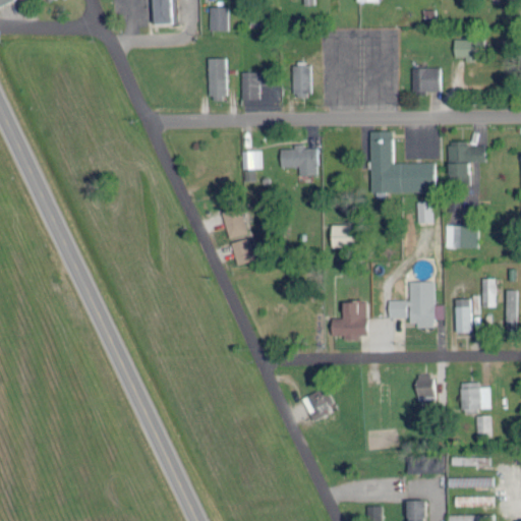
[(227,30),(228,5),(210,5),(210,29),(227,30)]
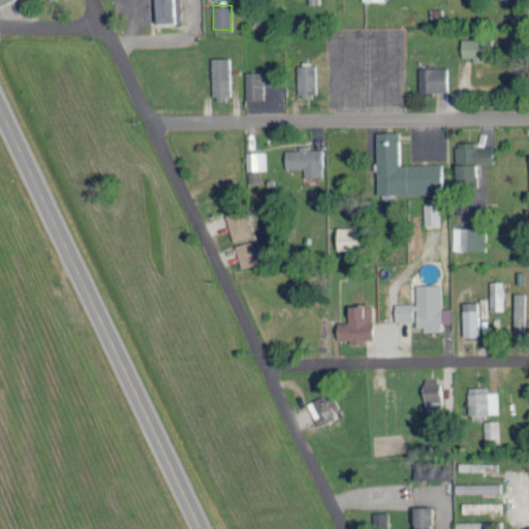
[(473,57),(473,61),(481,62),(481,38),(461,38),(461,57),(473,57)]
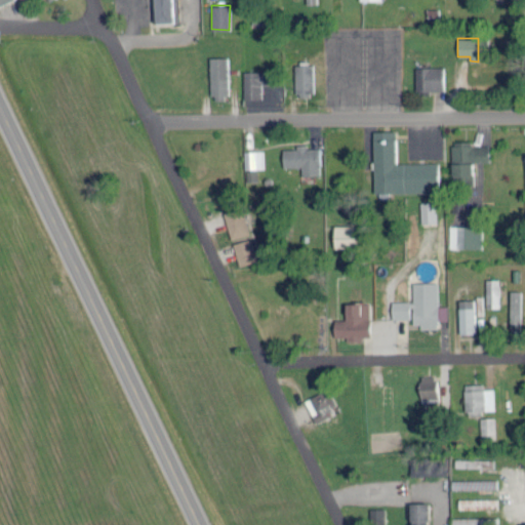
[(228,57),(210,57),(210,97),(227,97),(228,57)]
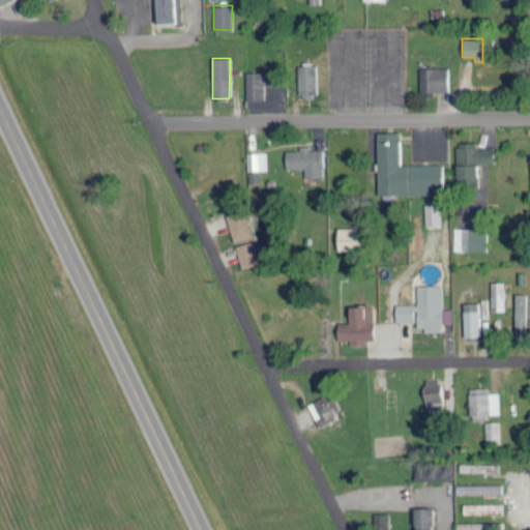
[(297,65),(297,95),(316,95),(316,65),(297,65)]
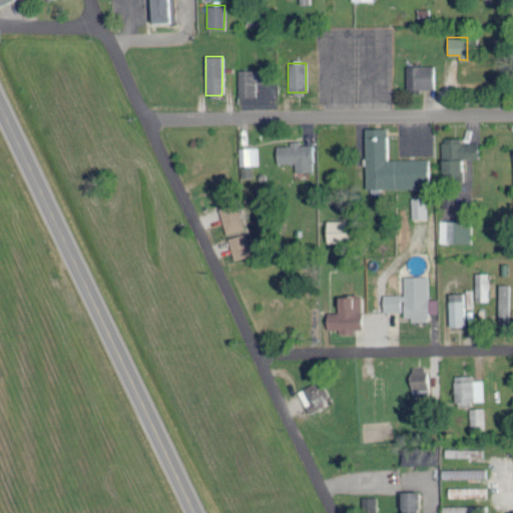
[(433,87),(432,65),(405,65),(406,88),(433,87)]
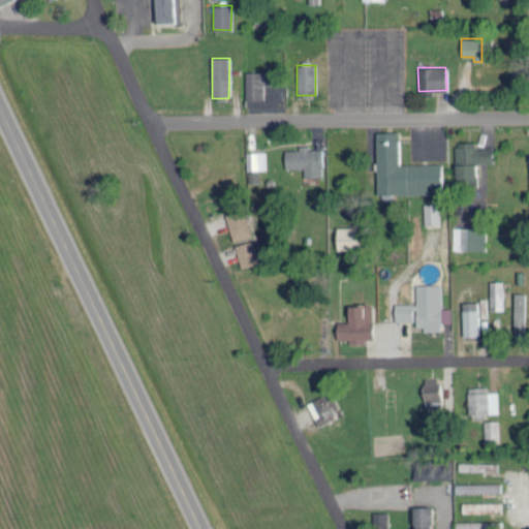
[(263,98),(263,85),(273,84),(272,70),(245,71),(246,99),(263,98)]
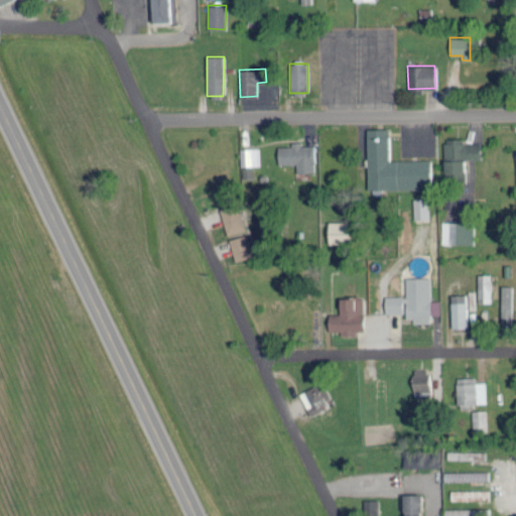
[(429,159),(388,159),(388,128),(367,128),(368,188),(429,188),(429,159)]
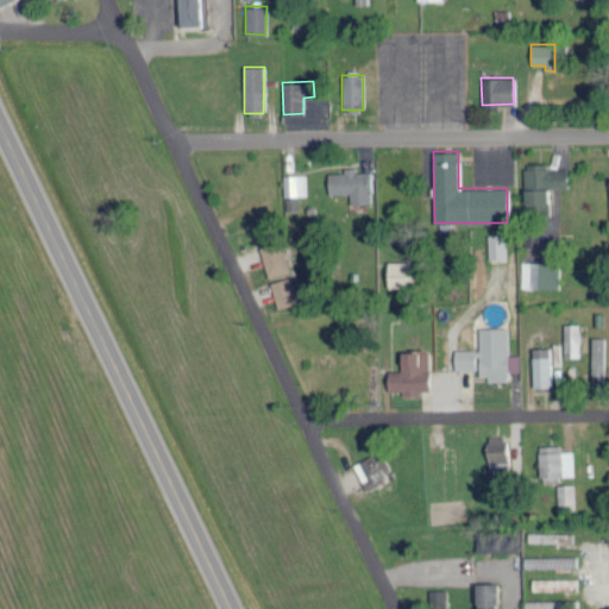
[(523,212),(547,211),(547,187),(566,187),(566,168),(547,169),(546,163),(523,163),(523,212)]
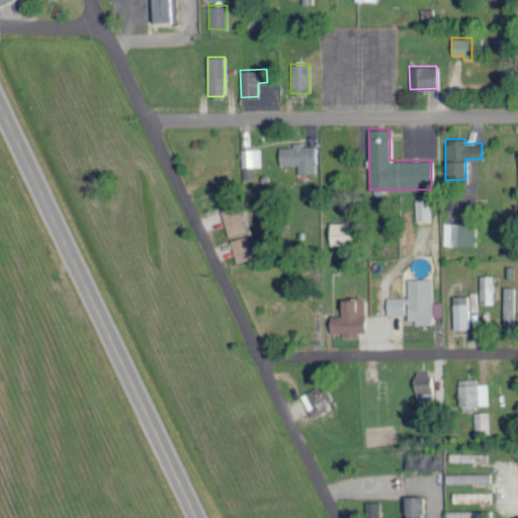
[(314,146),(303,146),(301,142),(291,142),(291,146),(278,147),(279,165),(296,164),(297,173),(315,173),(314,146)]
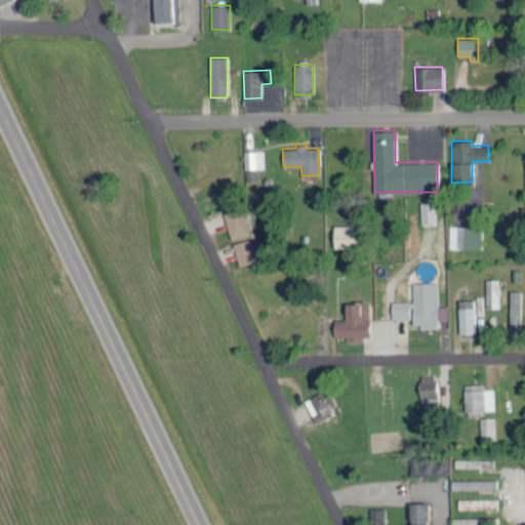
[(244,169),(264,168),(263,150),(243,151),(244,169)]
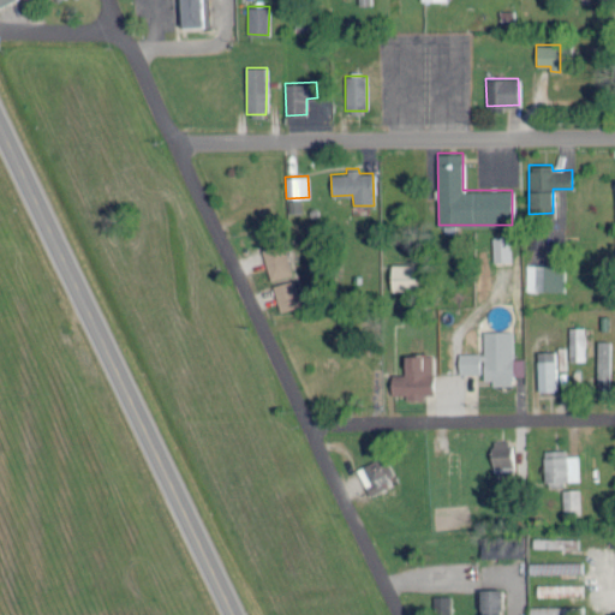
[(509,236),(491,237),(493,262),(511,262),(509,236)]
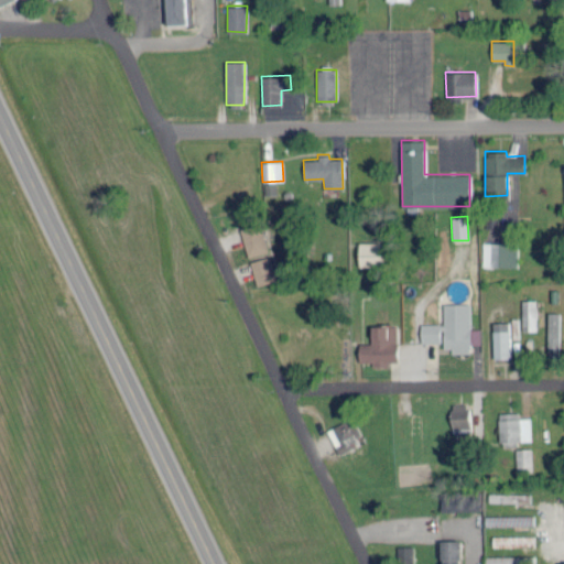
[(240,228),(248,257),(268,251),(260,223),(240,228)]
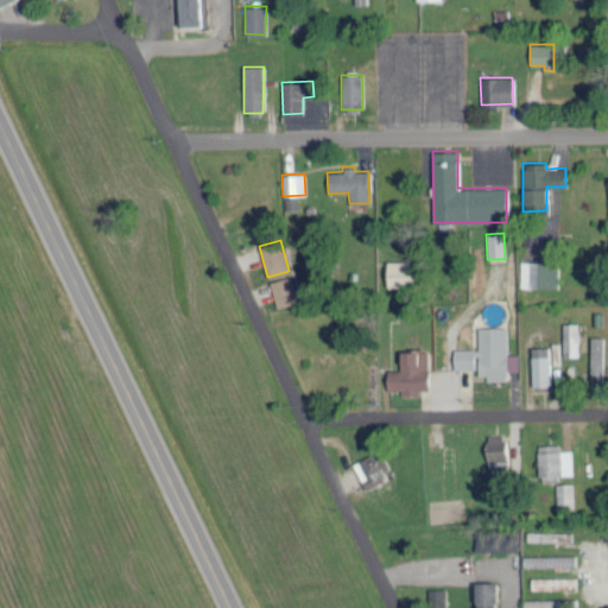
[(386,261),(387,286),(413,286),(413,260),(386,261)]
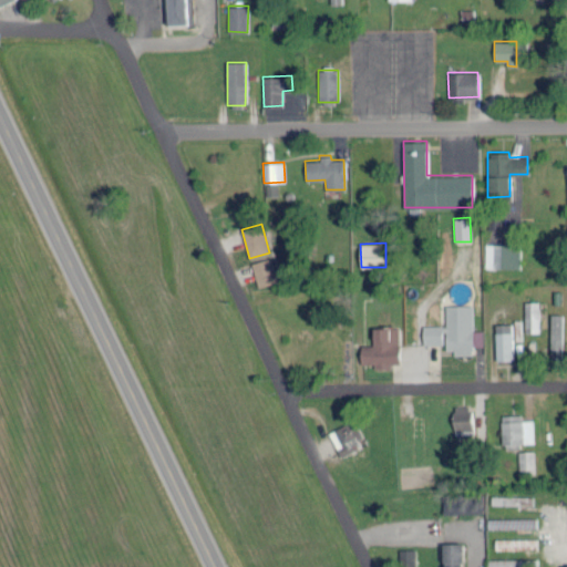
[(519,268),(519,244),(485,244),(485,267),(519,268)]
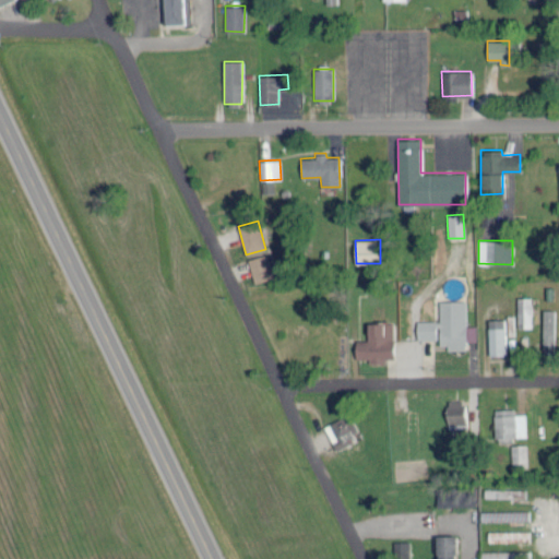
[(254,283),(274,277),(266,253),(248,259),(254,283)]
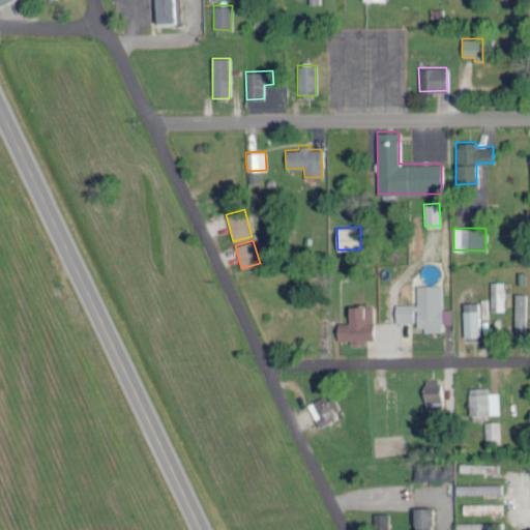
[(503,310),(503,282),(490,282),(491,310),(503,310)]
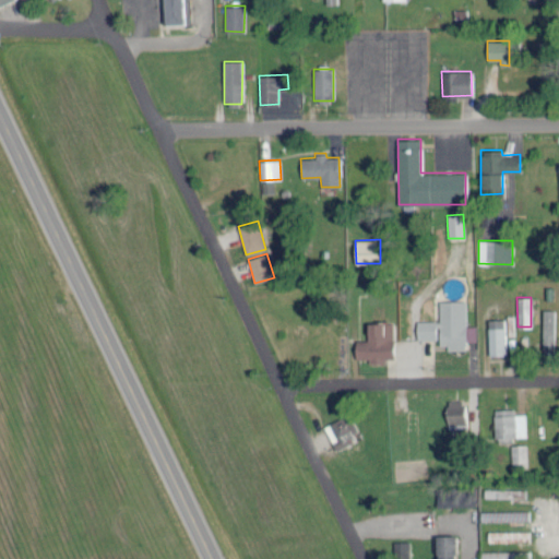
[(465,300),(438,300),(438,320),(416,320),(416,340),(439,340),(439,348),(465,348),(465,341),(475,341),(475,325),(465,325),(465,300)]
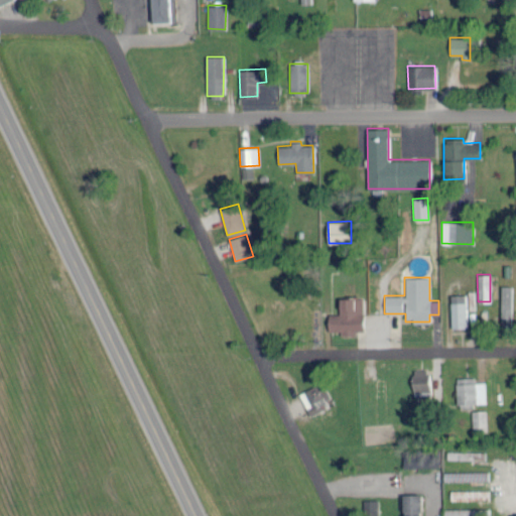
[(501,331),(511,331),(512,285),(501,285),(501,331)]
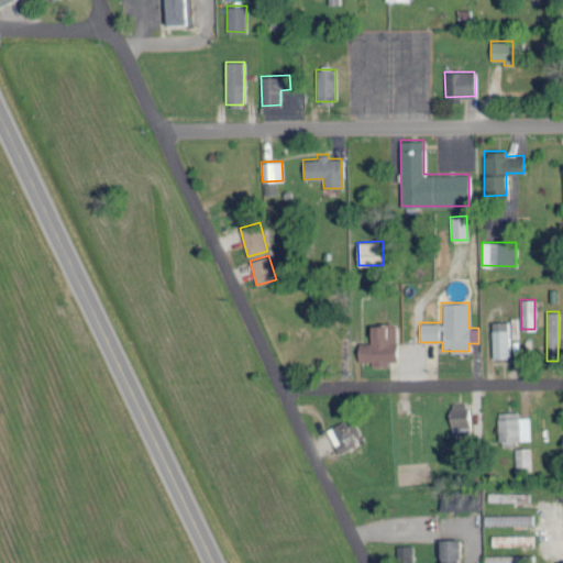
[(493,357),(509,357),(508,320),(492,321),(493,357)]
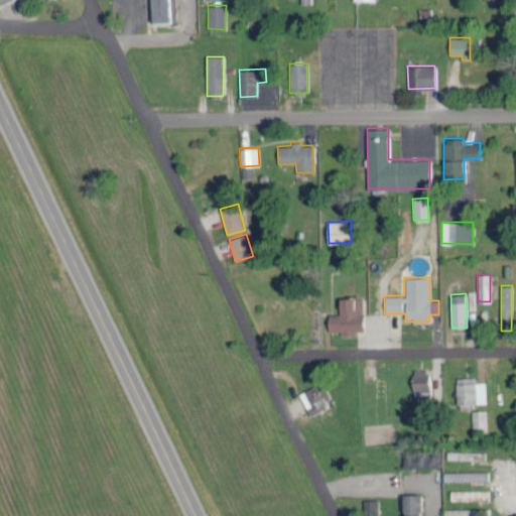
[(329,331),(340,331),(340,336),(355,336),(355,331),(364,331),(363,297),(339,298),(340,313),(328,313),(329,331)]
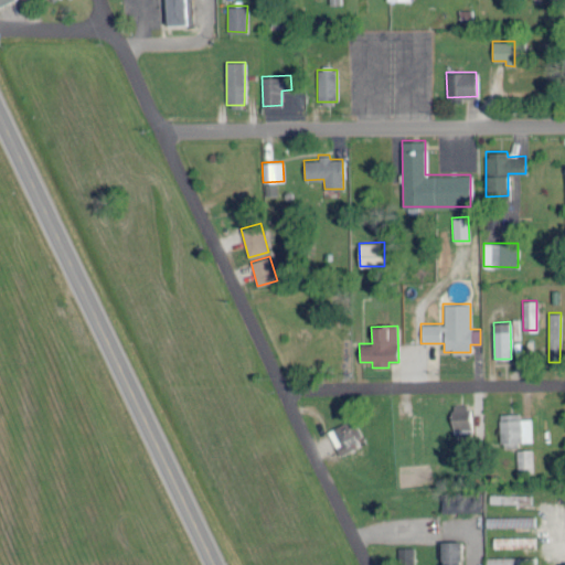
[(452,432),(471,429),(468,403),(449,405),(452,432)]
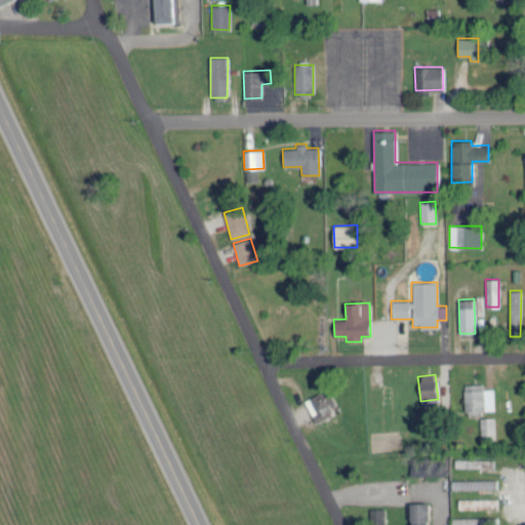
[(465,411),(494,410),(493,389),(483,389),(482,384),(463,385),(465,411)]
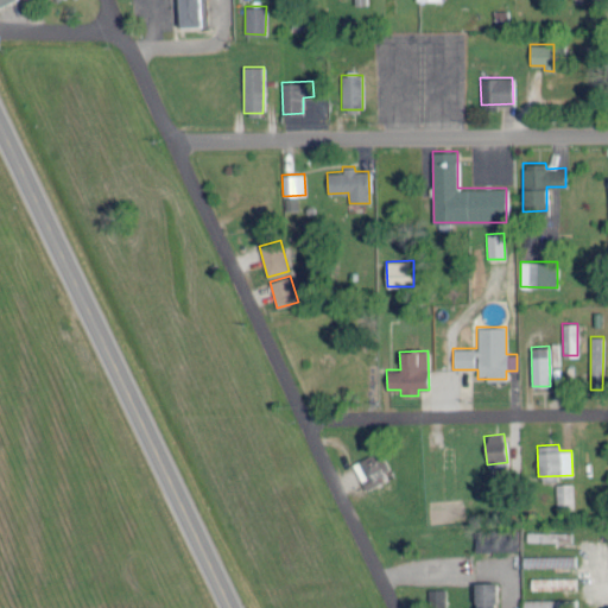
[(391,474),(379,450),(352,463),(363,487),(391,474)]
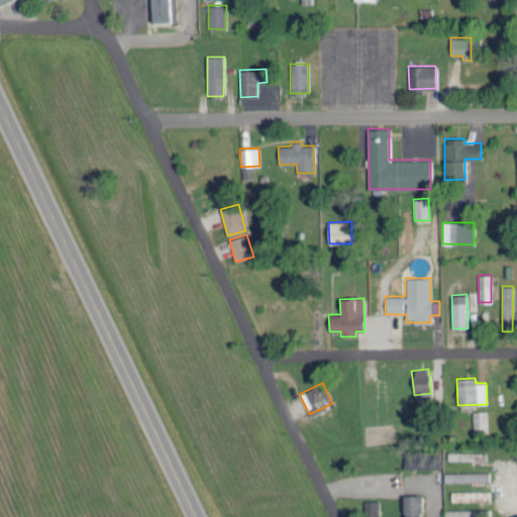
[(484,411),(473,411),(473,428),(484,428),(484,411)]
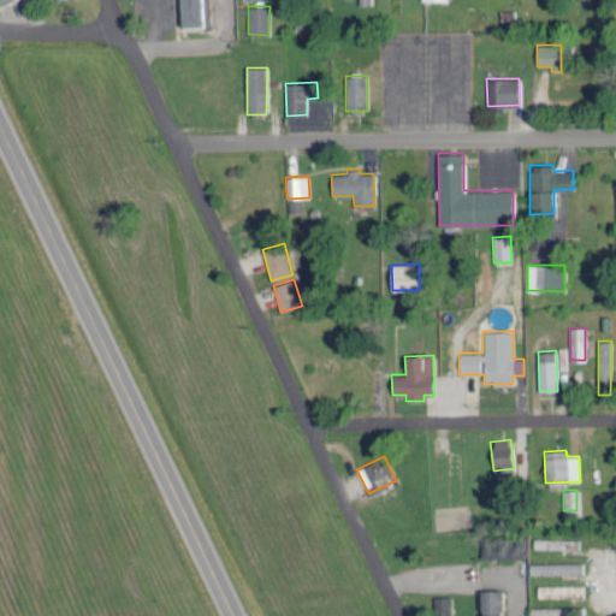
[(481,560),(526,557),(525,538),(481,539),(481,560)]
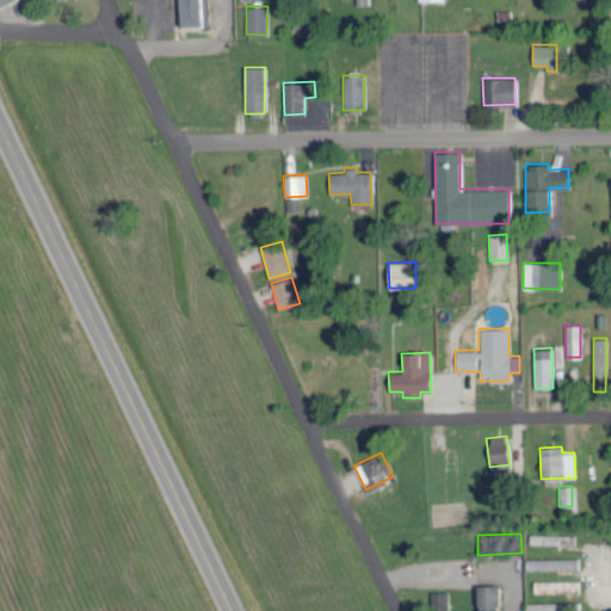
[(530,543),(569,544),(569,535),(530,534),(530,543)]
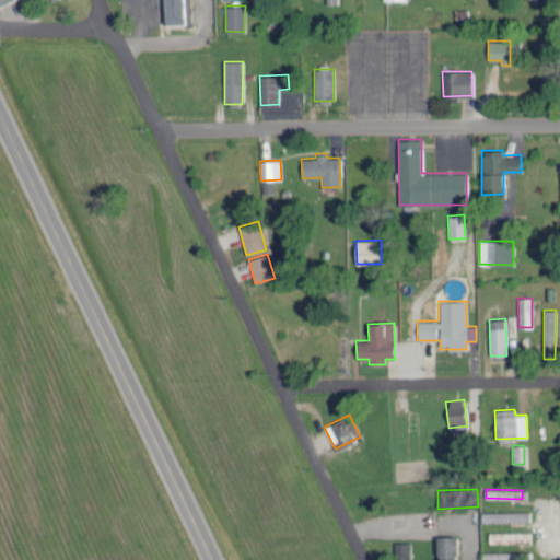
[(529,511),(481,512),(482,522),(531,522),(529,511)]
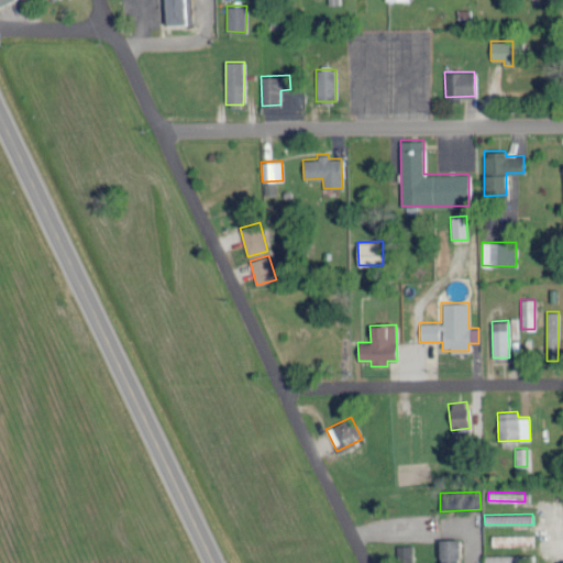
[(533,534),(492,534),(492,545),(533,545),(533,534)]
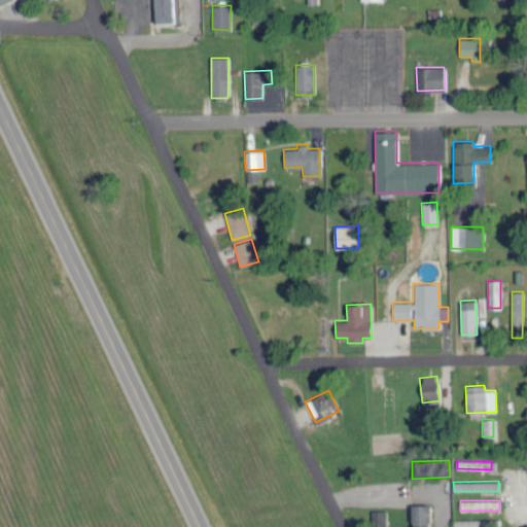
[(411,526),(429,526),(430,505),(411,505),(411,526)]
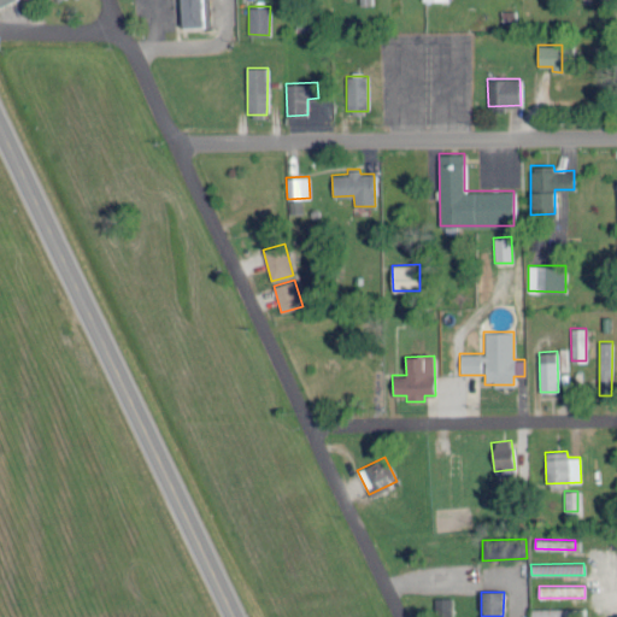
[(451,616),(451,598),(435,598),(435,616),(451,616)]
